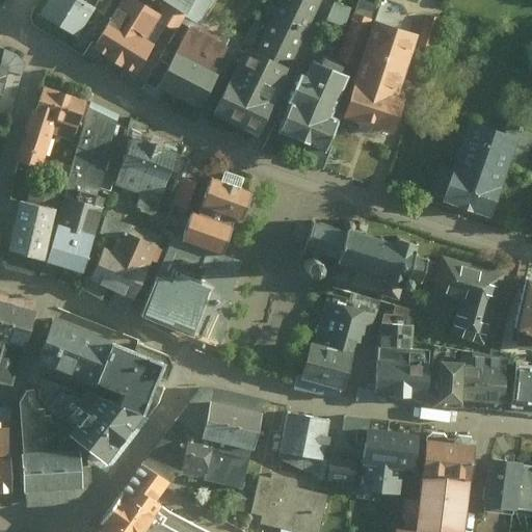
[(53,0),(45,14),(79,34),(100,0),(53,0)]
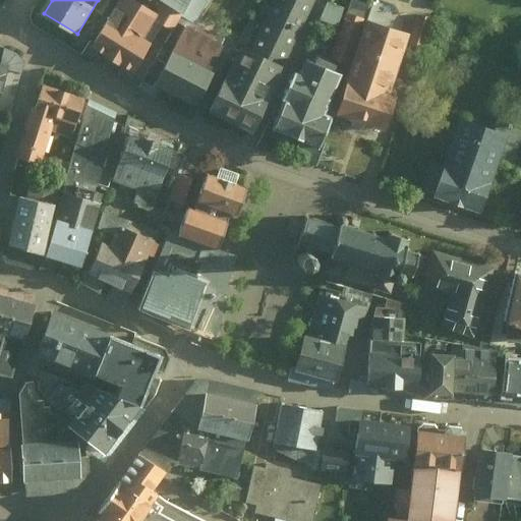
[(147,0),(120,0),(95,44),(142,71),(161,41),(152,36),(163,16),(149,8),(152,2),(147,0)]
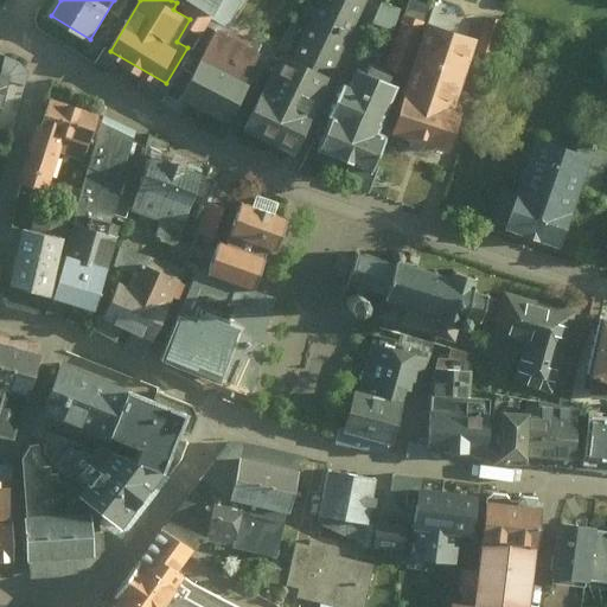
[(184,0),(204,11),(215,13),(235,21),(244,0),(184,0)]
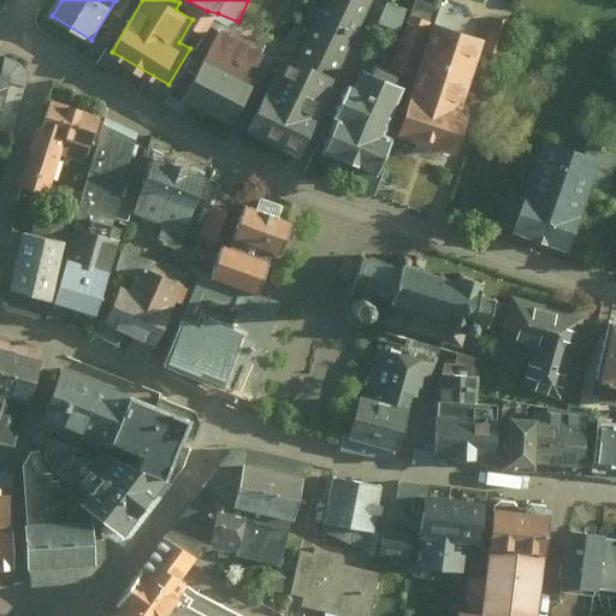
[(326,0),(298,61),(333,78),(371,0),(326,0)]
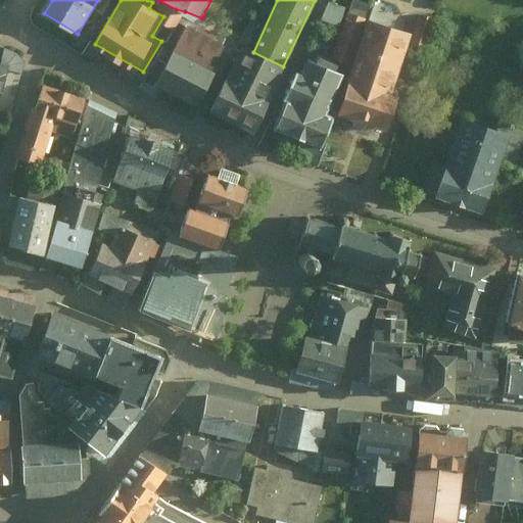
[(348,3),(337,0),(326,0),(322,16),(342,22),(348,3)]
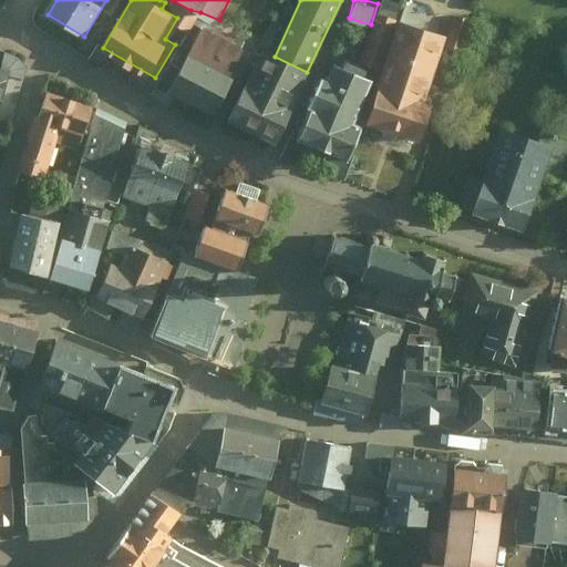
[(367,57),(390,63),(404,18),(382,10),(367,57)]
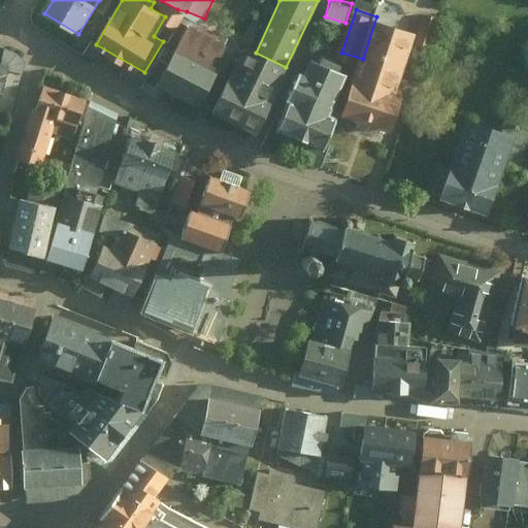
[(441,14),(428,9),(421,31),(418,39),(431,43),(441,14)]
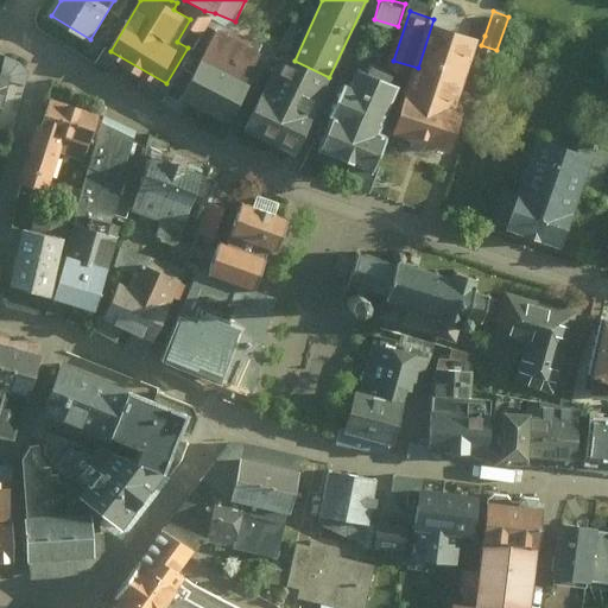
[(485,36),(434,19),(418,68),(397,131),(456,150),(472,106),(462,103),(481,45),(485,36)]
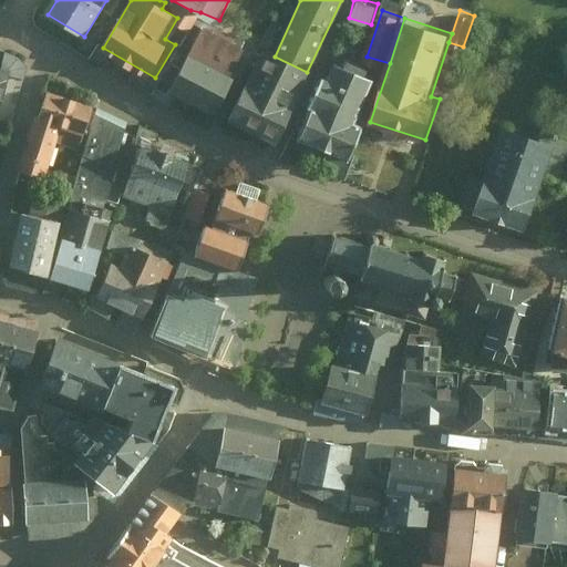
[(208,22),(176,86),(220,109),(254,45),(208,22)]
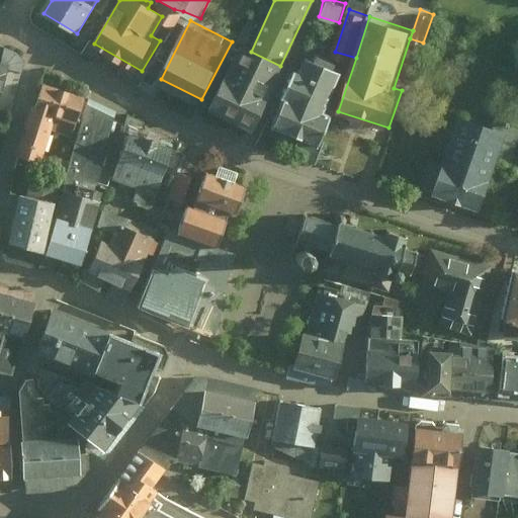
[(242,48),(212,111),(255,133),(285,68),(280,66),(251,52),(242,48)]
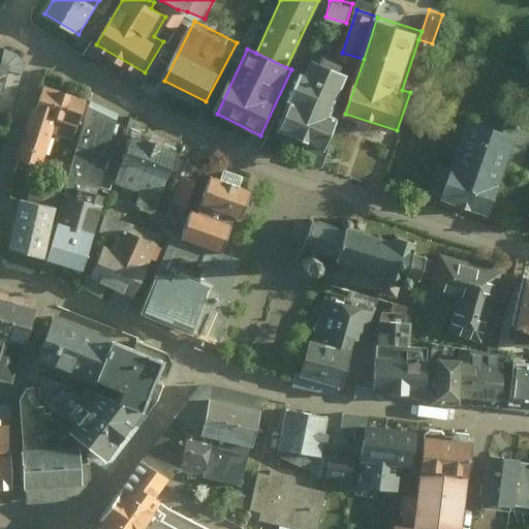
[(292,99),(280,127),(328,147),(339,119),(330,115),(348,71),(312,56),(306,70),(300,68),(287,97),(292,99)]
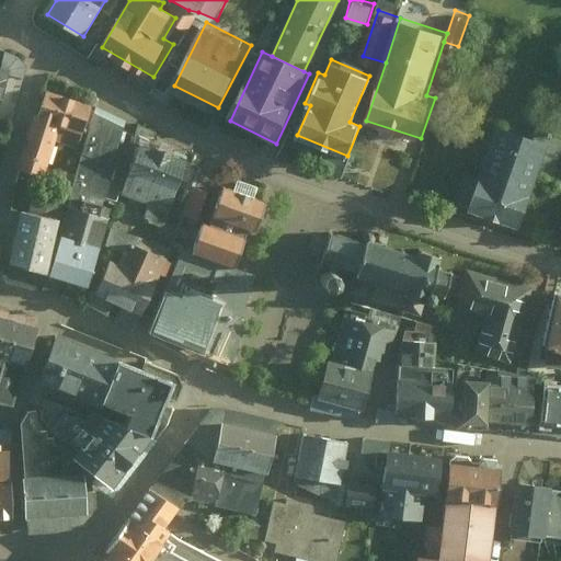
[(91,105),(44,89),(16,167),(43,175),(55,140),(77,148),(91,105)]
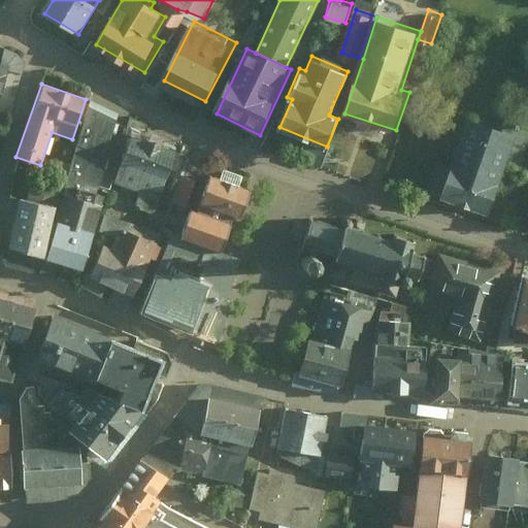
[(123,112),(95,99),(63,182),(98,192),(123,112)]
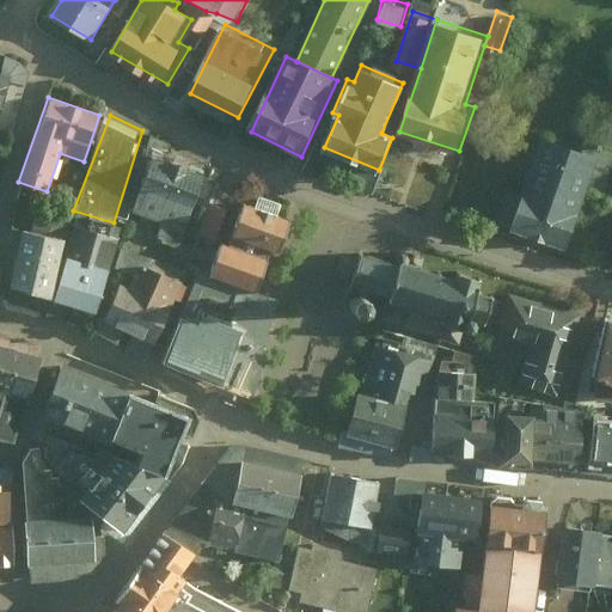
[(570,249),(603,153),(546,134),(513,228),(570,249)]
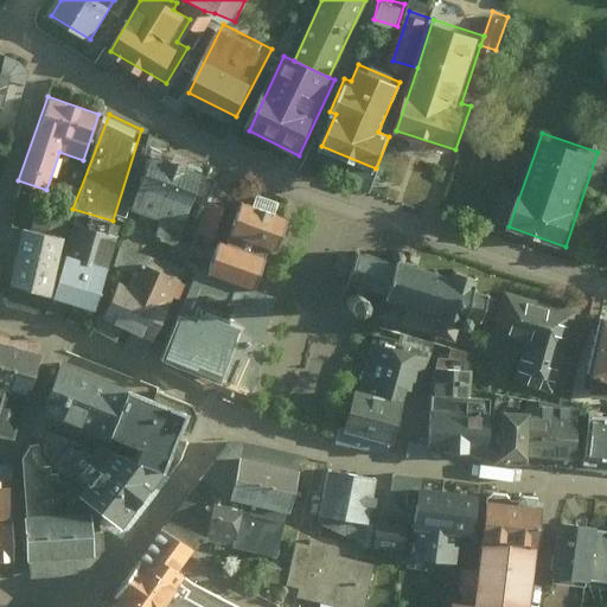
[(204,177),(149,160),(135,206),(191,223),(204,177)]
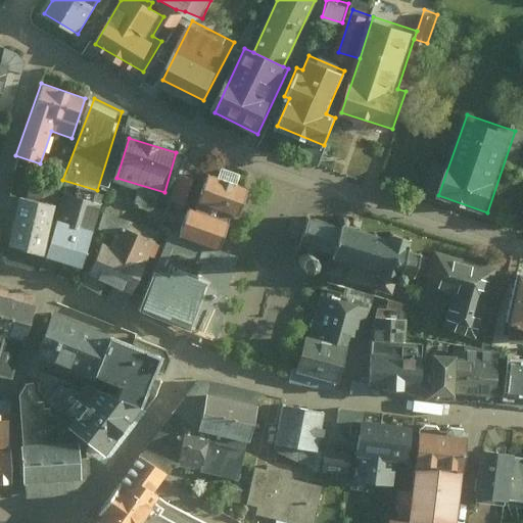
[(214,181),(202,177),(190,211),(225,224),(228,219),(235,221),(245,191),(235,188),(238,180),(217,173),(214,181)]
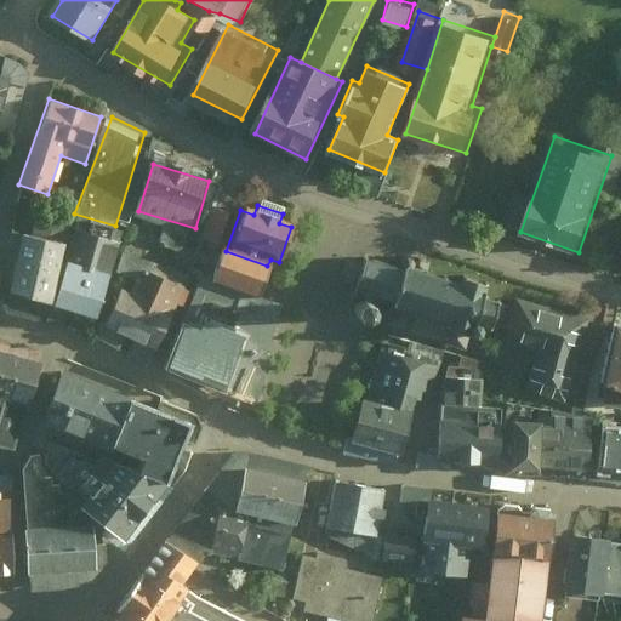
[(78,228),(68,258),(113,272),(123,243),(78,228)]
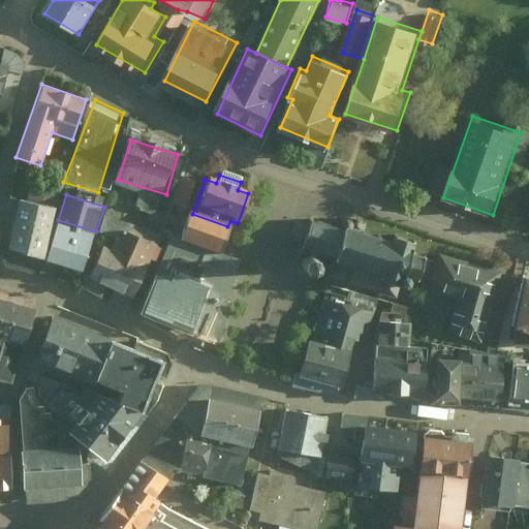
[(54,205),(19,196),(7,248),(42,255),(54,205)]
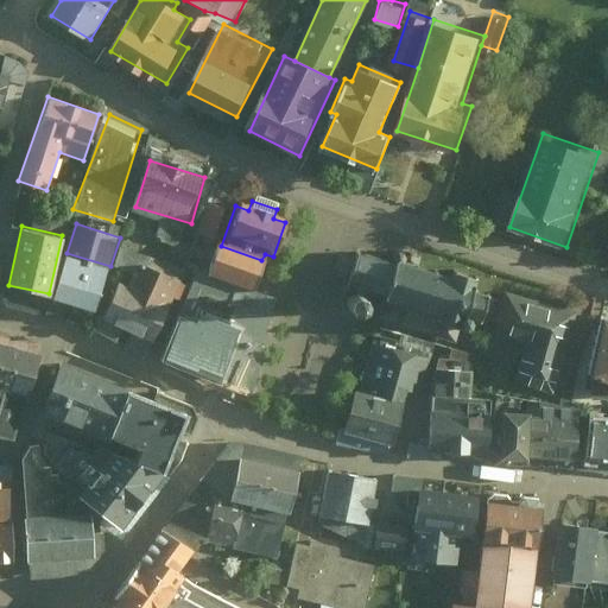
[(221,246),(211,242),(200,276),(249,293),(261,260),(221,246)]
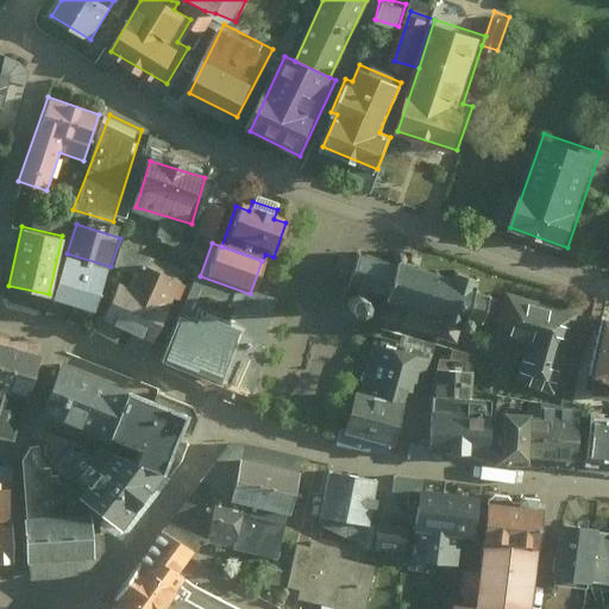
[(336,272),(347,276),(346,282),(353,284),(380,293),(384,295),(378,316),(401,324),(401,322),(456,340),(460,325),(465,327),(470,325),(470,320),(469,316),(477,319),(478,321),(482,320),(481,318),(496,322),(502,300),(488,295),(489,294),(488,292),(485,293),(476,290),(476,287),(473,286),(475,283),(473,283),(475,278),(478,276),(476,274),(472,276),(465,272),(457,270),(453,268),(452,269),(453,271),(451,276),(435,271),(438,269),(434,268),(433,270),(418,265),(421,255),(401,249),(400,251),(395,250),(394,251),(394,252),(393,255),(393,256),(393,257),(393,258),(394,261),(394,262),(391,261),(391,262),(356,250),(355,257),(340,253),(338,263),(336,272)]
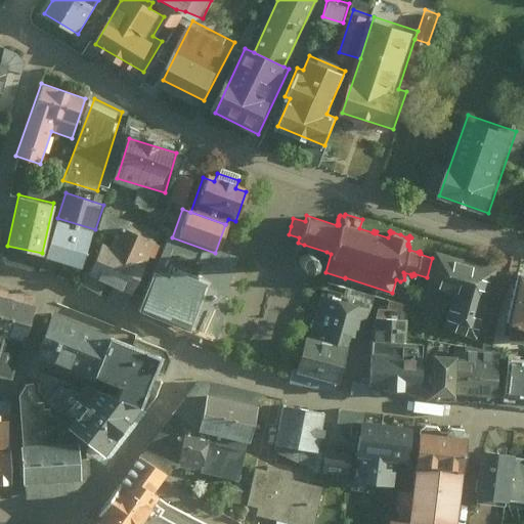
[(83,268),(95,229),(57,218),(45,257),(83,268)]
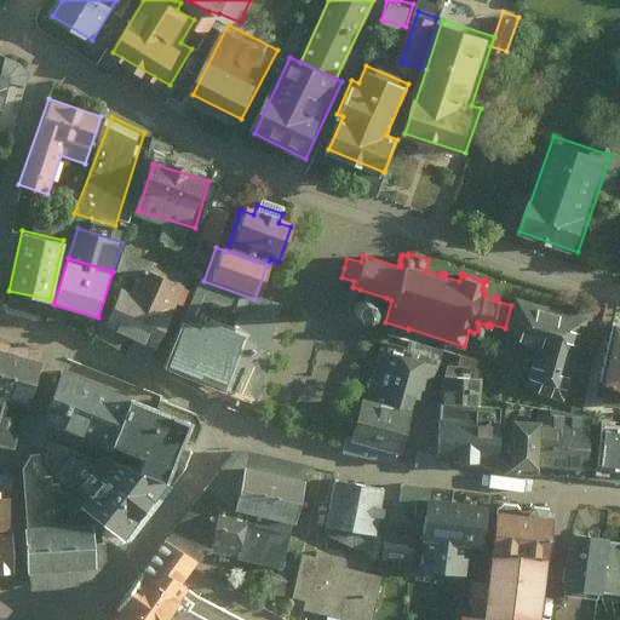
[(96,337),(151,359),(181,282),(147,269),(141,287),(124,281),(110,316),(105,314),(96,337)]
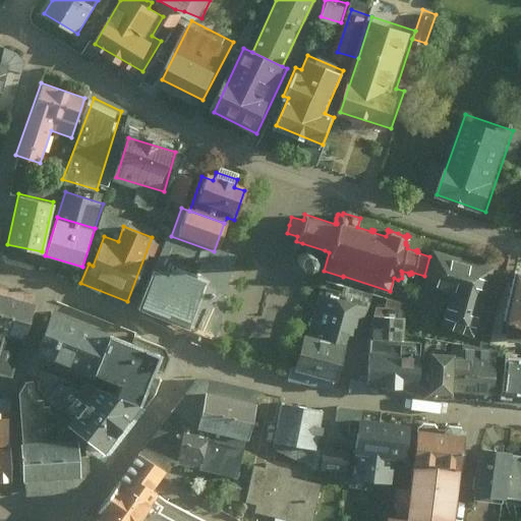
[(214,251),(171,236),(140,311),(212,339),(240,262),(214,251)]
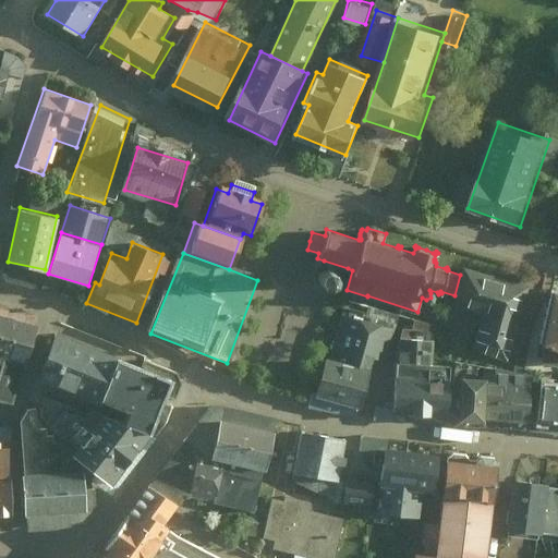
[(463,266),(460,275),(455,295),(452,304),(482,314),(472,349),(506,359),(528,286),(463,266)]
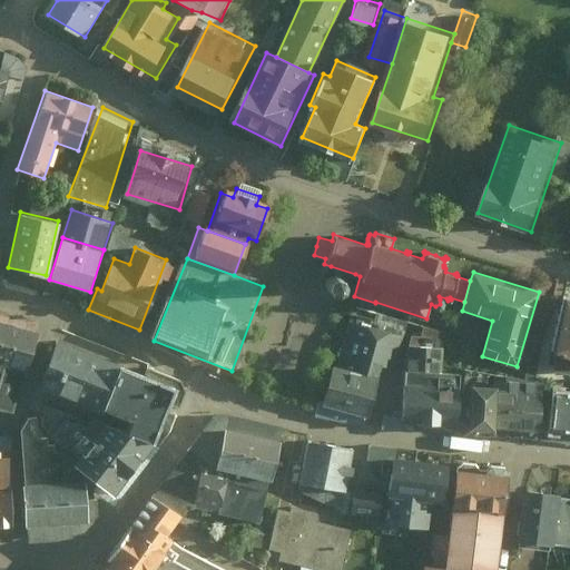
[(569,290),(554,345),(569,350),(569,290)]
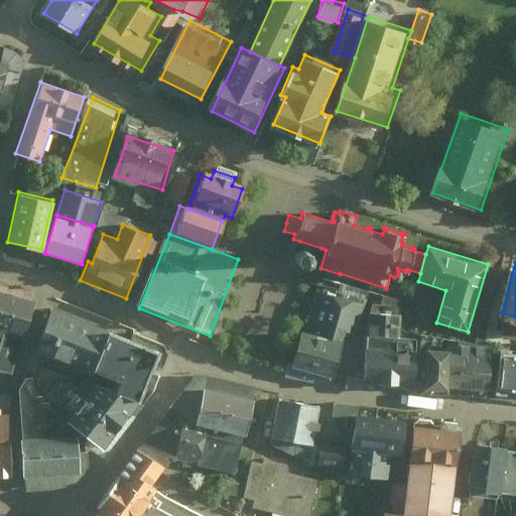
[(319,287),(302,337),(344,351),(361,301),(319,287)]
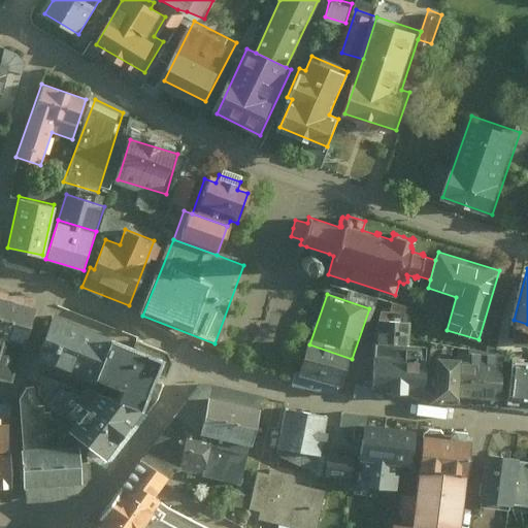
[(36,308),(0,297),(0,376),(13,382),(25,343),(36,308)]
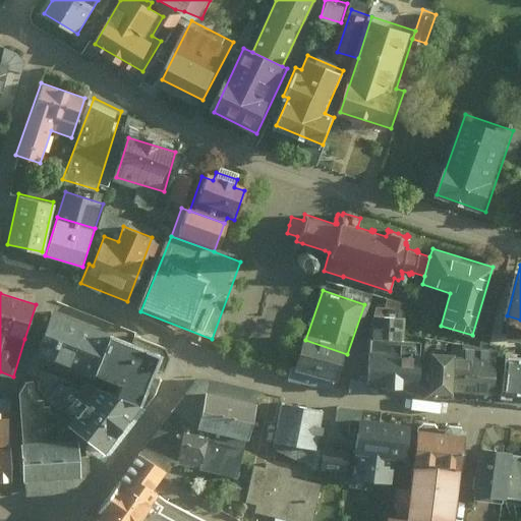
[(118,383),(114,392),(137,402),(153,366),(163,370),(168,357),(165,348),(134,336),(131,343),(52,309),(34,353),(91,378),(93,372),(118,383)]
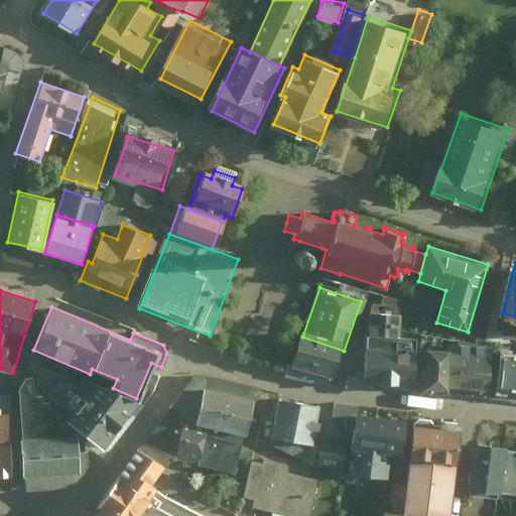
[(370,384),(417,385),(418,342),(404,342),(405,316),(371,315),(370,384)]
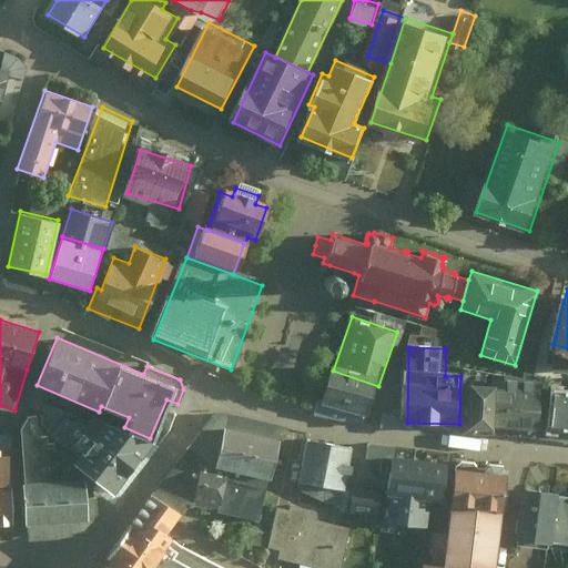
[(321,407),(366,422),(378,386),(333,371),(321,407)]
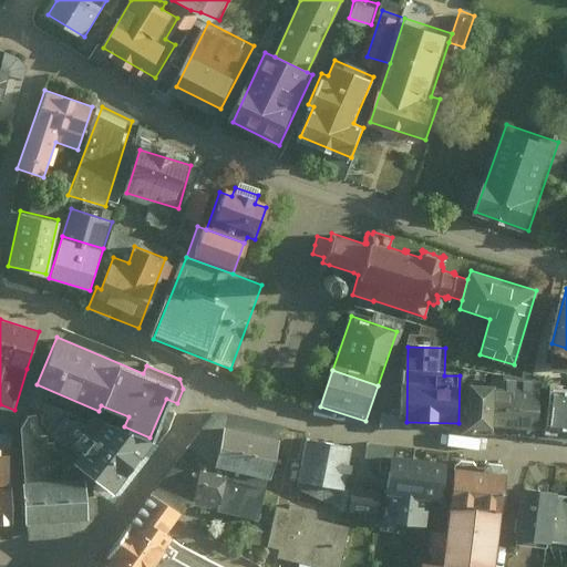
[(463,428),(490,429),(492,388),(465,385),(463,428)]
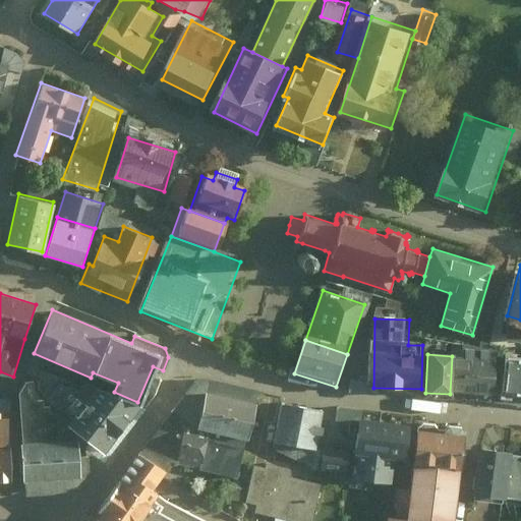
[(452,356),(450,394),(496,397),(498,359),(452,356)]
